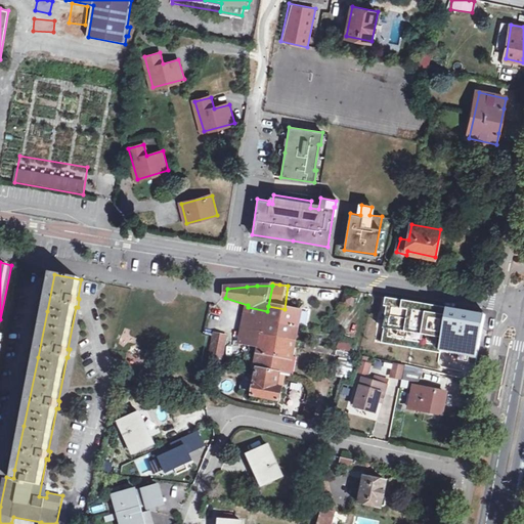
[(353,298),(346,297),(344,306),(352,307),(353,298)]
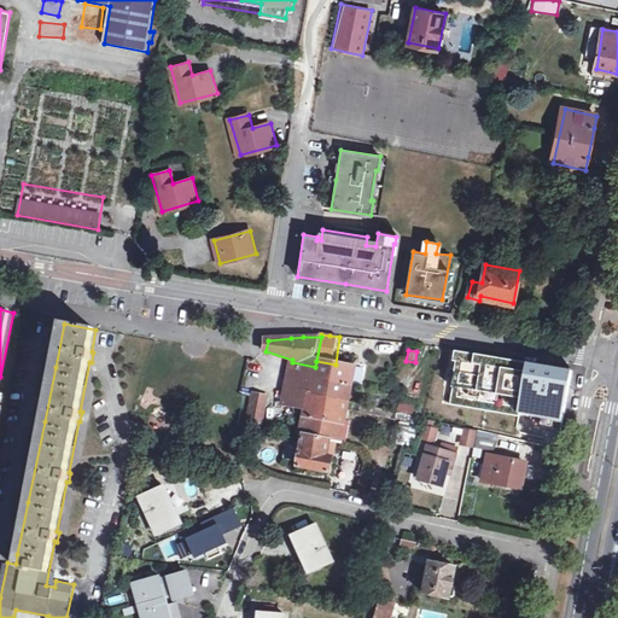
[(476,368),(477,355),(465,353),(461,382),(485,385),(488,371),(476,368)]
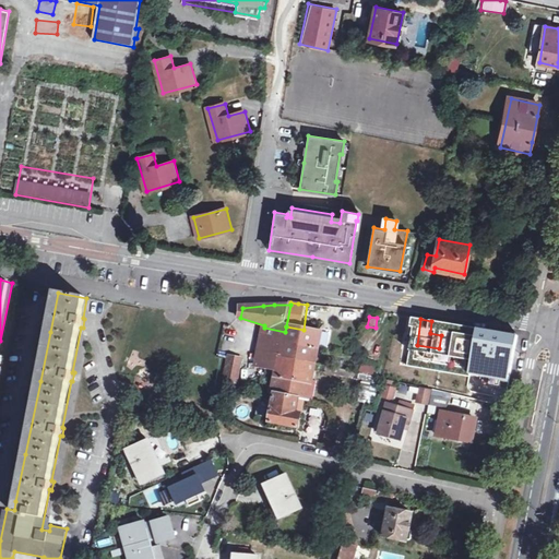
[(510,368),(512,328),(478,325),(475,365),(510,368)]
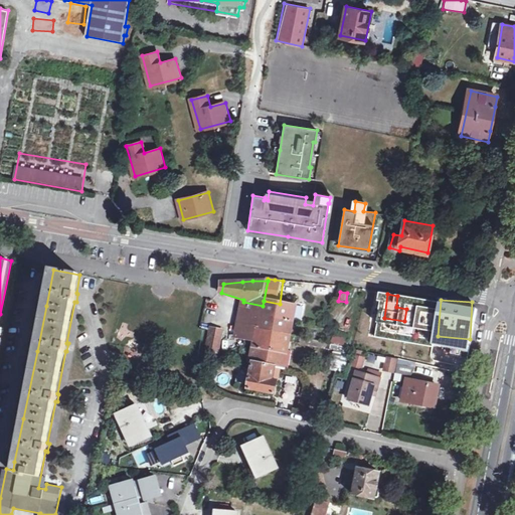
[(264,301),(263,306),(262,315),(295,322),(299,307),(280,304),(264,301)]
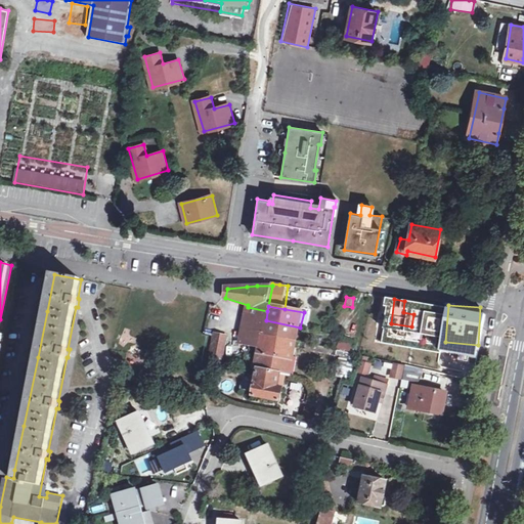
[(267,311),(248,307),(241,343),(261,347),(263,335),(266,320),(267,311)]
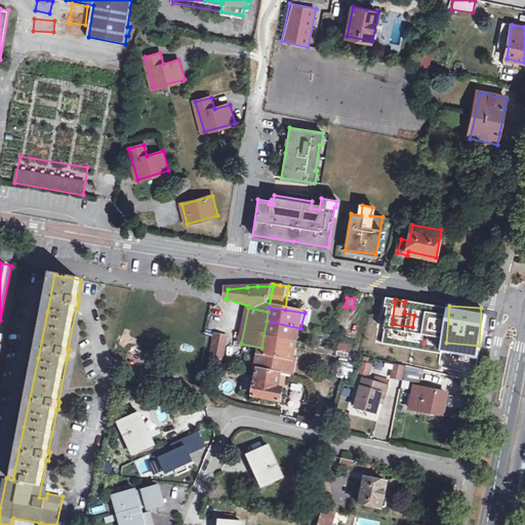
[(297,342),(300,328),(267,321),(264,335),(297,342)]
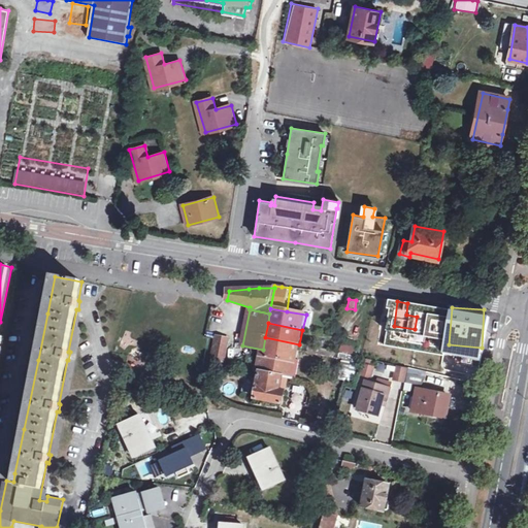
[(385,324),(378,323),(374,337),(381,338),(385,324)]
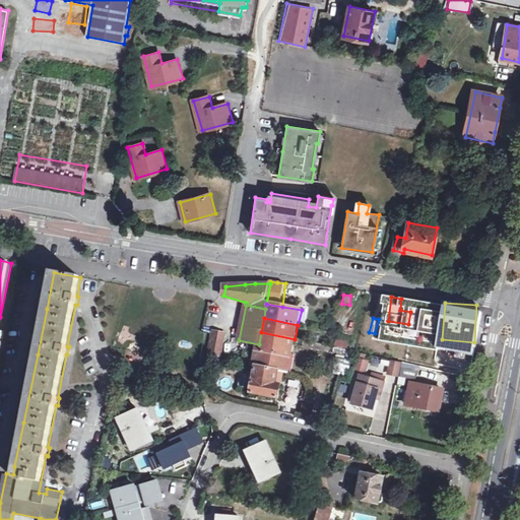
[(225,334),(214,332),(207,365),(219,367),(225,334)]
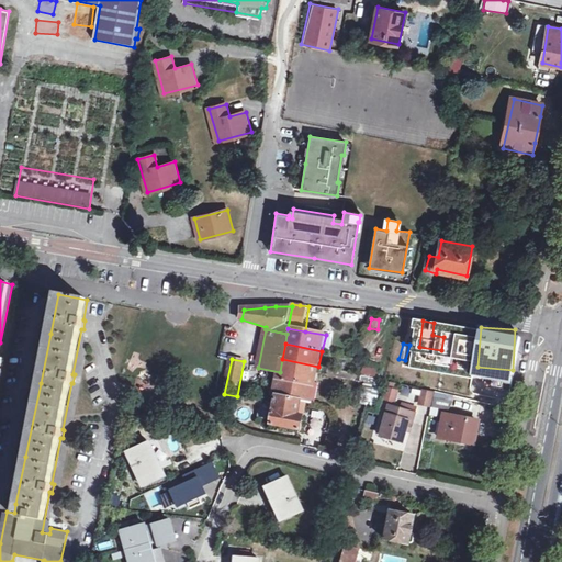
[(318,367),(282,359),(280,372),(274,396),(278,397),(303,402),(312,404),(318,367)]
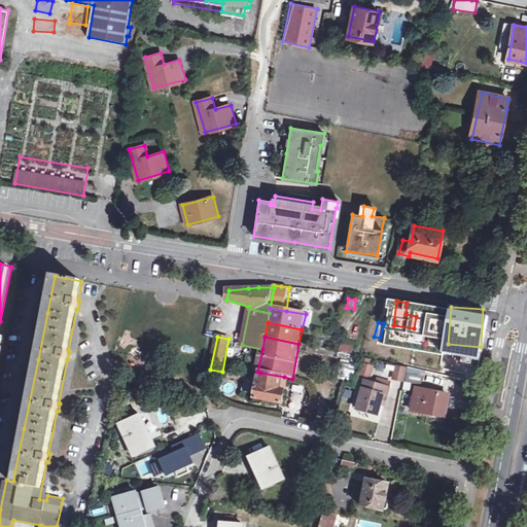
[(339,342),(339,352),(355,352),(356,343),(339,342)]
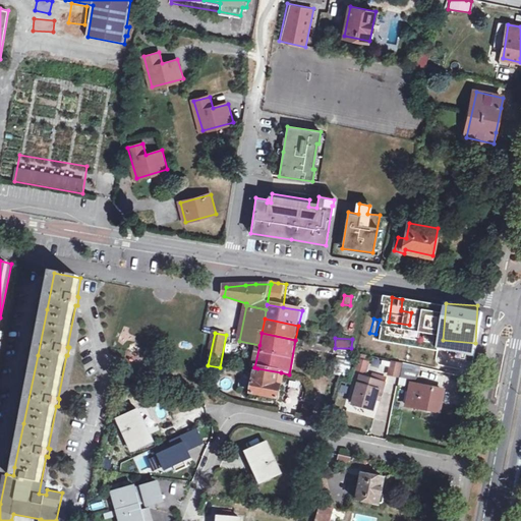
[(366,372),(370,356),(358,353),(354,369),(366,372)]
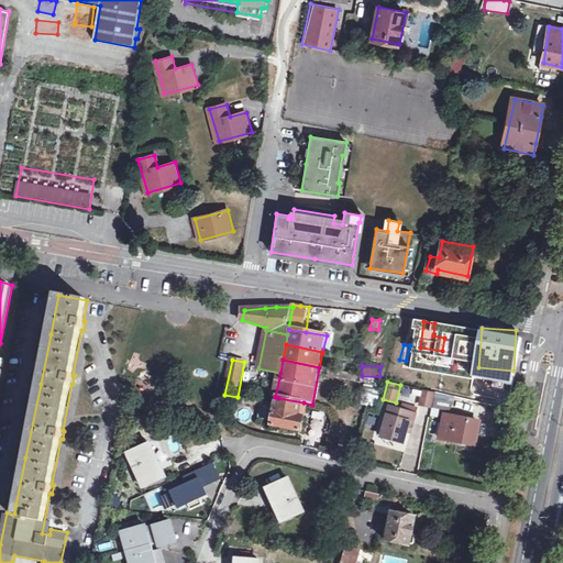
[(420,389),(419,406),(432,407),(433,390),(420,389)]
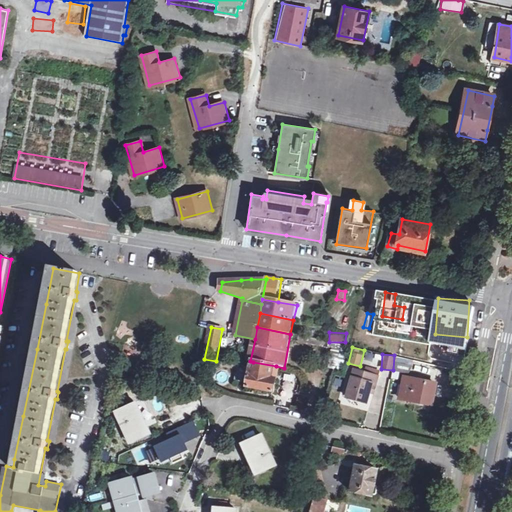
[(253,362),(248,387),(275,393),(278,379),(273,379),(276,366),(253,362)]
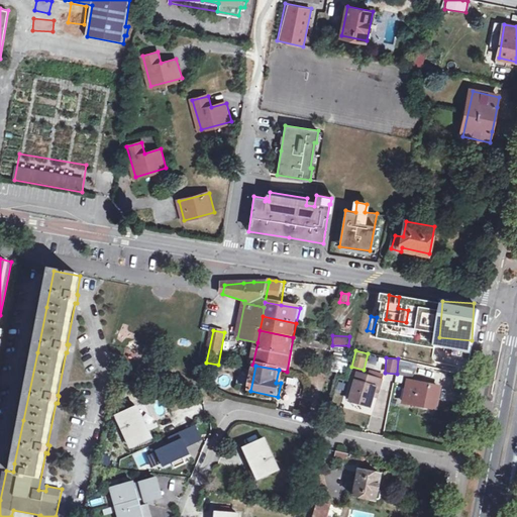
[(415,371),(403,368),(401,376),(414,379),(415,371)]
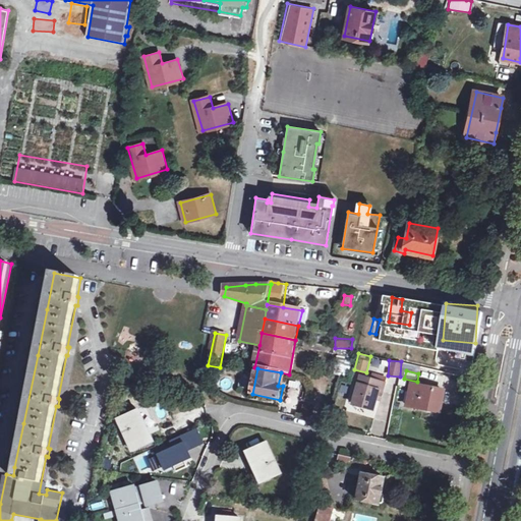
[(386,384),(362,377),(354,405),(365,408),(374,410),(381,391),(385,392),(386,384)]
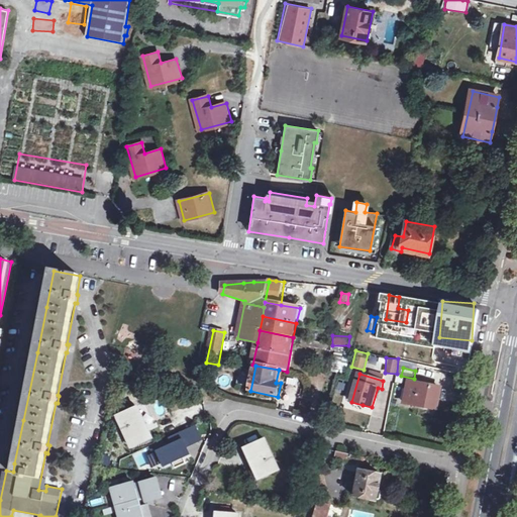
[(440,389),(410,382),(406,403),(436,409),(438,401),(440,389)]
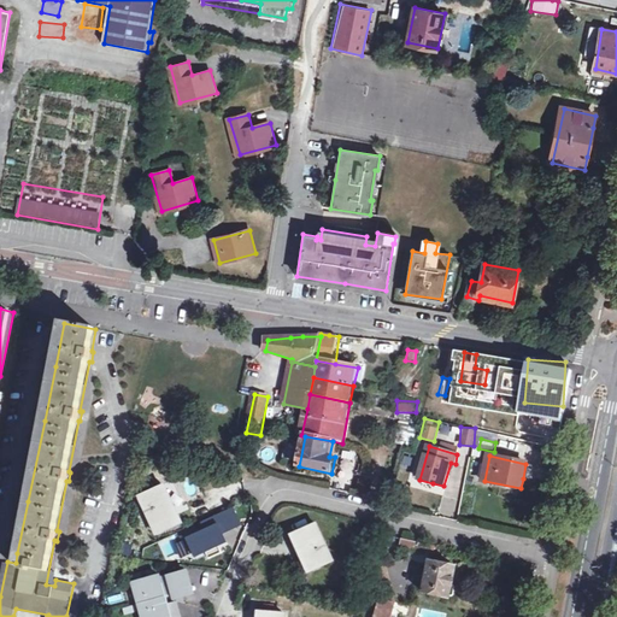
[(162,488),(144,495),(159,534),(178,526),(170,506),(162,488)]
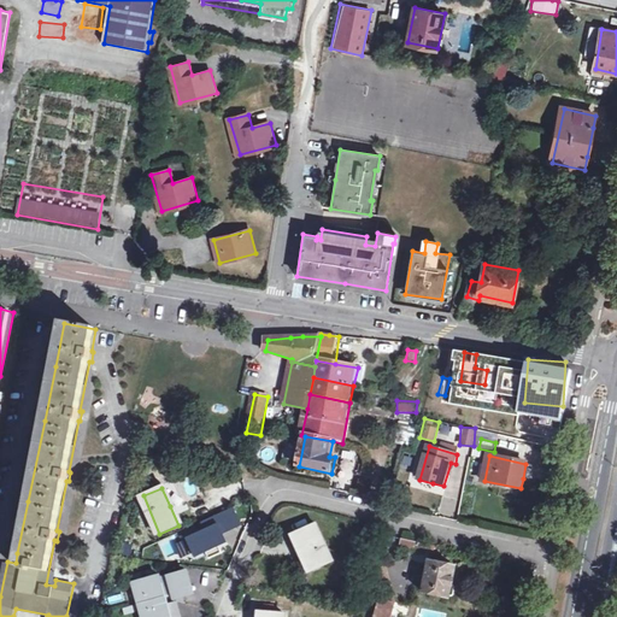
[(194,556),(228,541),(224,532),(241,524),(234,506),(200,521),(204,529),(164,545),(168,554),(176,551),(180,558),(193,552),(194,556)]
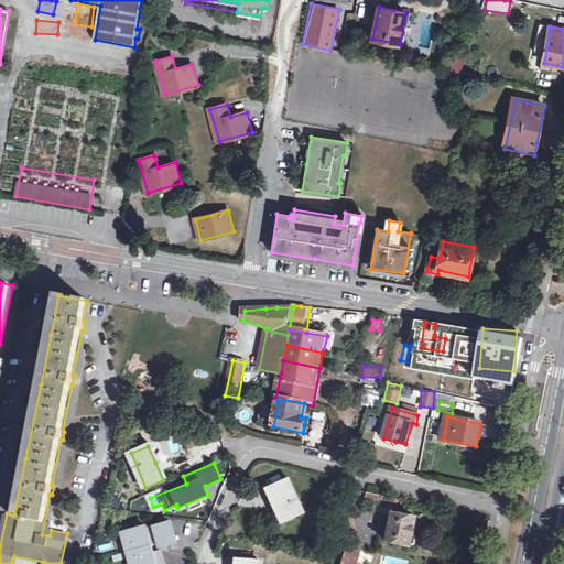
[(291,479),(273,486),(280,501),(289,520),(306,512),(291,479)]
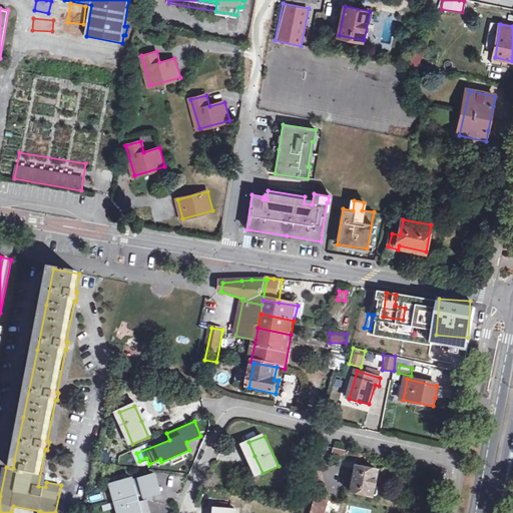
[(349,452),(334,448),(332,455),(348,459),(349,452)]
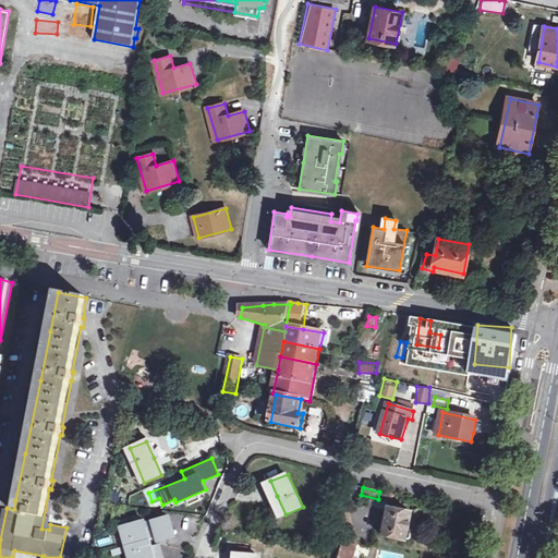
[(413,513),(390,508),(385,536),(408,542),(408,540),(411,540),(412,538),(413,531),(412,530),(411,530),(413,513)]
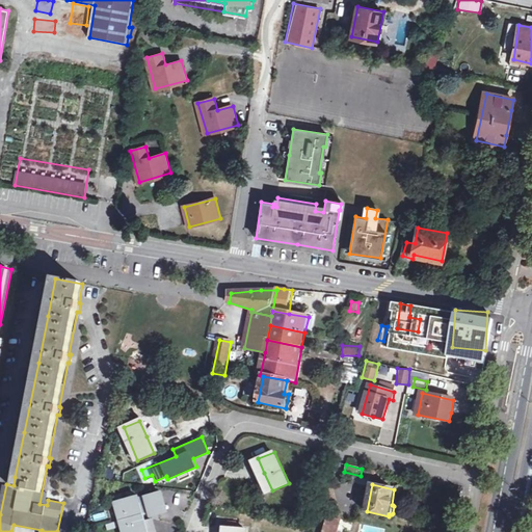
[(162,495),(135,502),(138,515),(149,513),(150,517),(166,513),(162,495)]
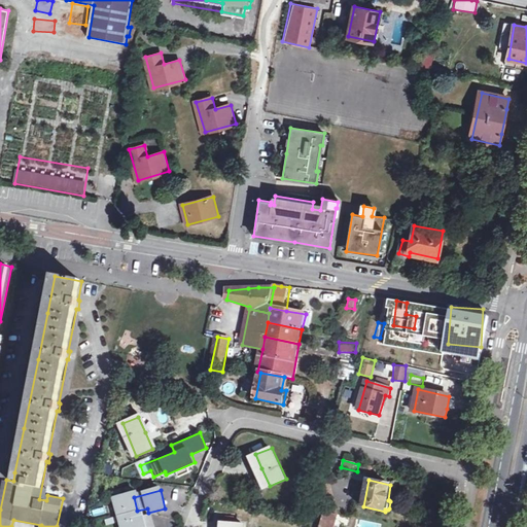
[(133,495),(114,500),(121,526),(141,526),(139,517),(138,512),(137,511),(134,497),(133,495)]
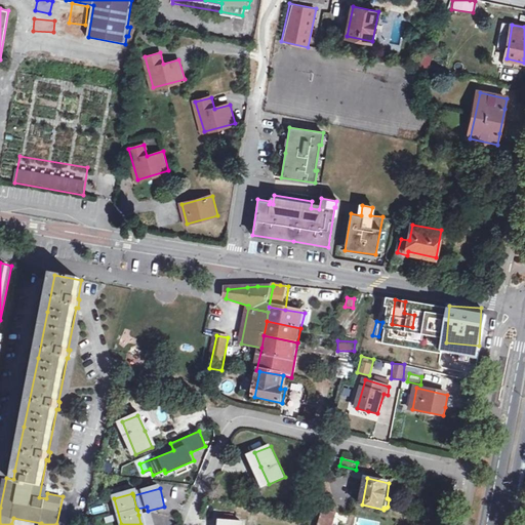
[(325,511),(324,512),(320,524),(332,524),(336,514),(325,511)]
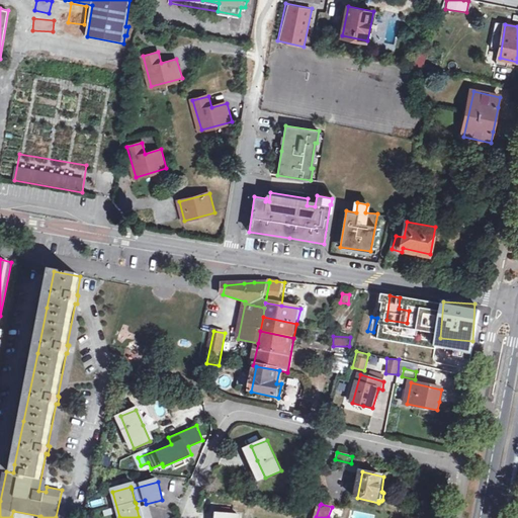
[(143,507),(137,508),(139,517),(150,517),(148,510),(143,507)]
